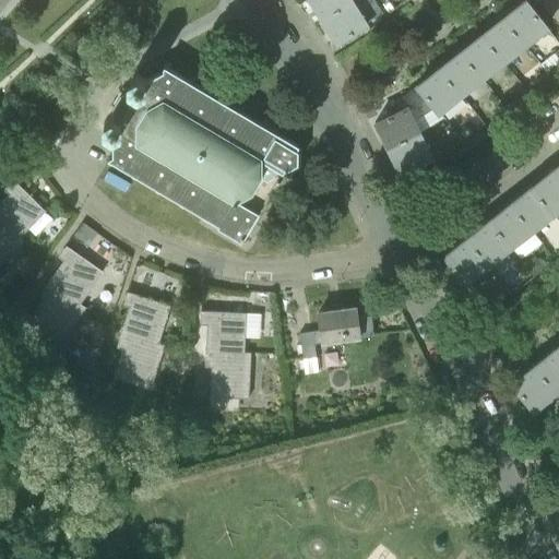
[(352,0),(310,0),(322,19),(352,0)]
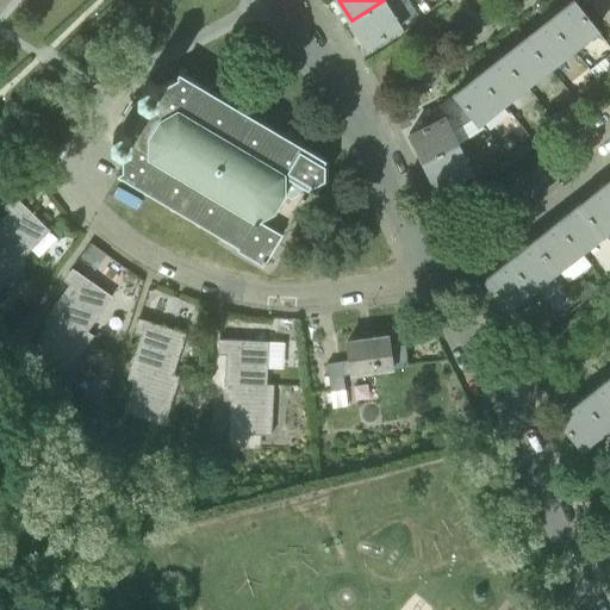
[(384,0),(352,20),(367,47),(399,26),(417,16),(406,0),(384,0)]
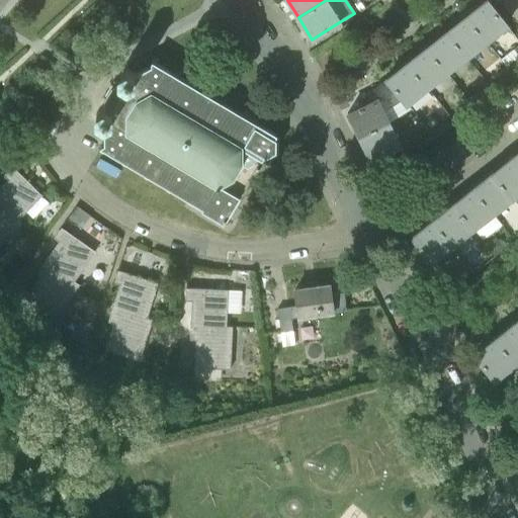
[(488,40),(507,25),(487,0),(486,0),(467,15),(488,40)]
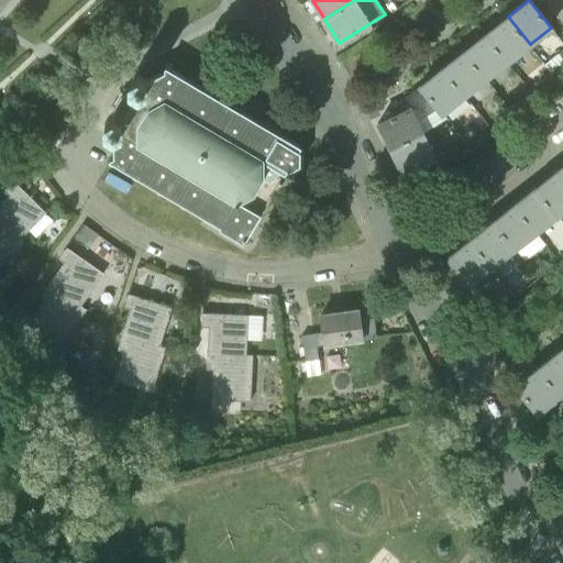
[(508,62),(530,44),(508,17),(486,33),(508,62)]
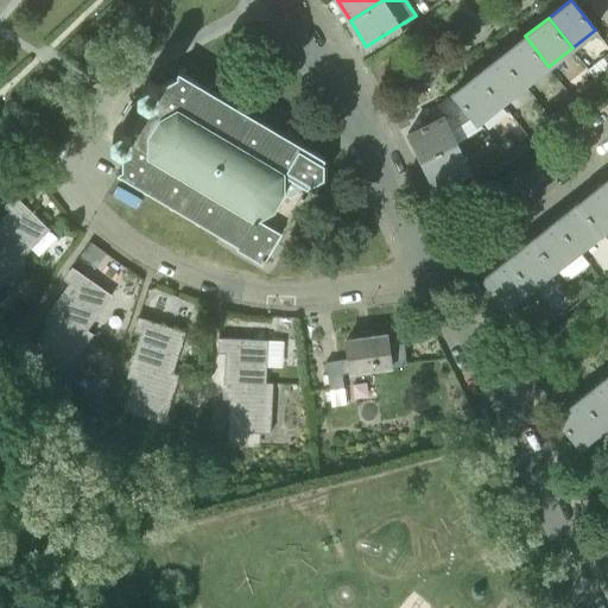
[(525,84),(549,67),(525,36),(501,55),(525,84)]
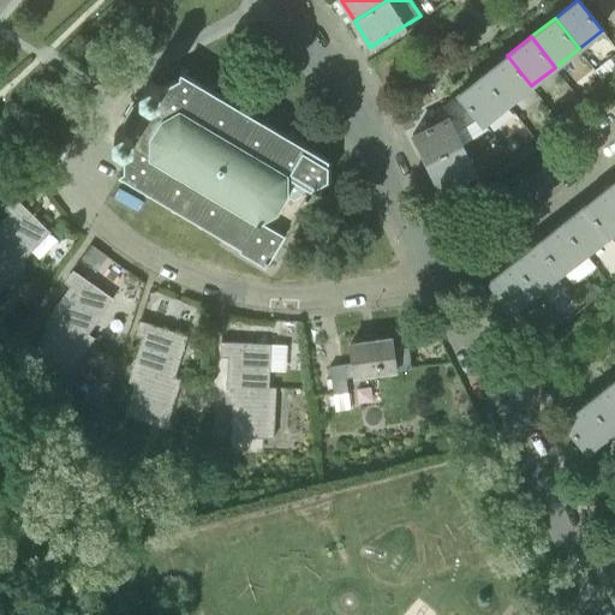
[(507,105),(531,85),(507,55),(483,75),(507,105)]
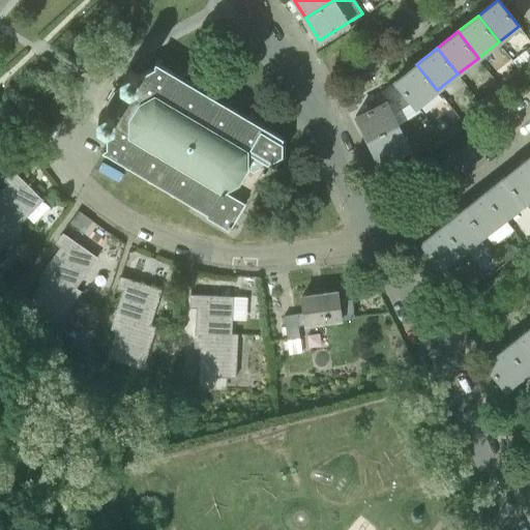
[(122,76),(122,84),(116,88),(114,86),(105,102),(107,104),(107,111),(99,115),(99,123),(108,128),(107,148),(105,149),(104,151),(105,151),(102,154),(106,156),(108,153),(127,165),(125,169),(128,171),(130,167),(150,178),(148,182),(151,184),(153,180),(173,192),(171,196),(174,198),(176,194),(196,206),(194,209),(197,211),(199,208),(205,210),(206,210),(207,215),(229,228),(232,224),(232,225),(246,202),(245,201),(256,184),(258,186),(266,174),(263,172),(268,164),(271,159),(272,160),(283,155),(283,143),(282,142),(284,138),(263,125),(265,122),(251,113),(248,117),(229,106),(231,101),(228,99),(226,104),(206,92),(208,88),(205,86),(203,90),(183,78),(185,75),(182,72),(180,76),(160,64),(163,61),(159,59),(158,62),(156,62),(155,63),(155,67),(139,77),(130,71),(122,76)]
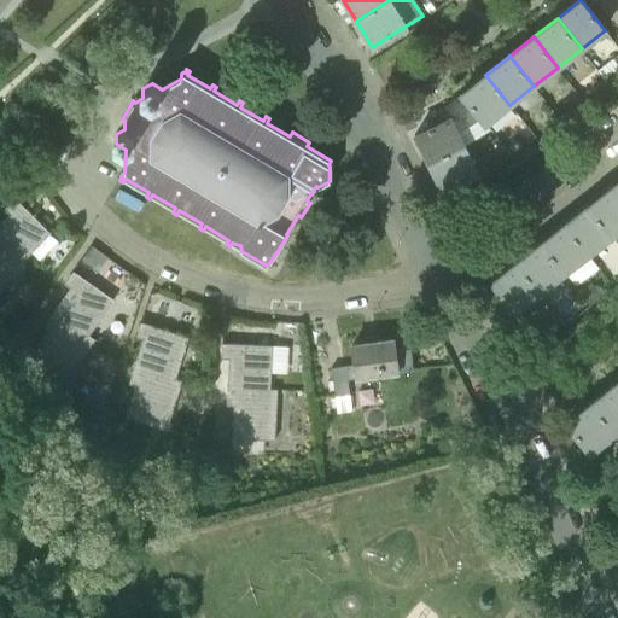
[(485,75),(462,93),(485,123),(509,105),(485,75)]
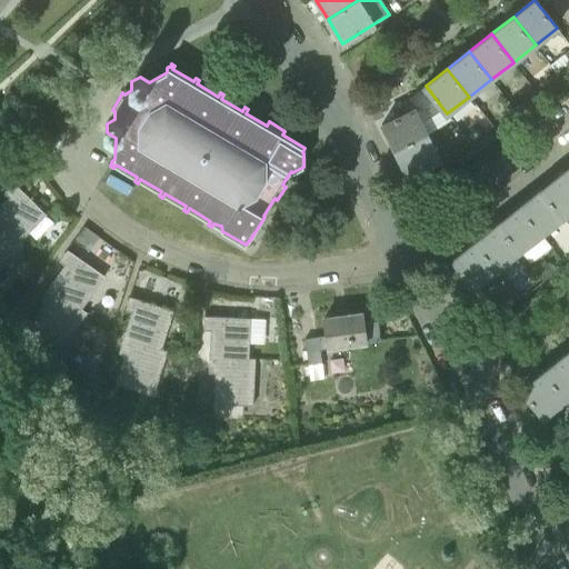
[(561,79),(560,77),(557,73),(546,82),(550,88),(561,79)]
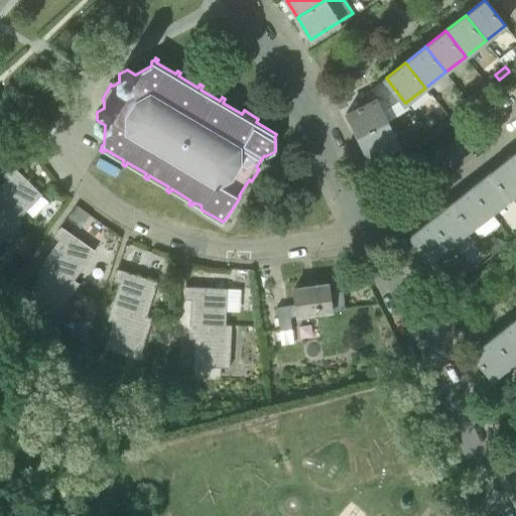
[(392,87),(386,79),(377,85),(379,88),(389,89),(392,87)]
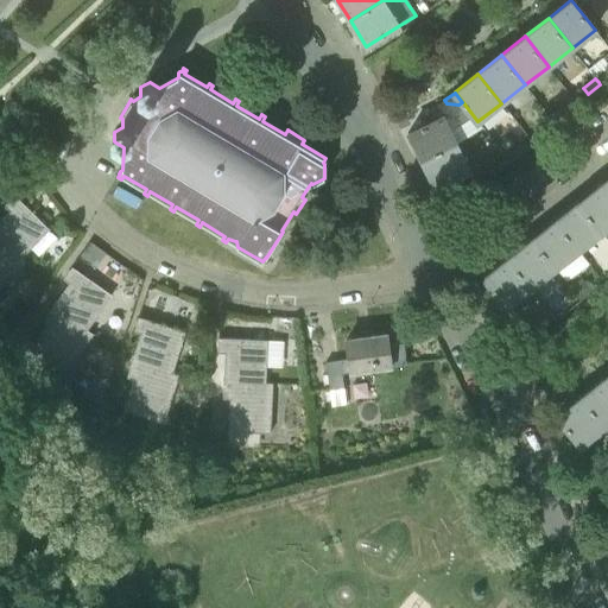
[(456,144),(443,116),(409,133),(422,160),(456,144)]
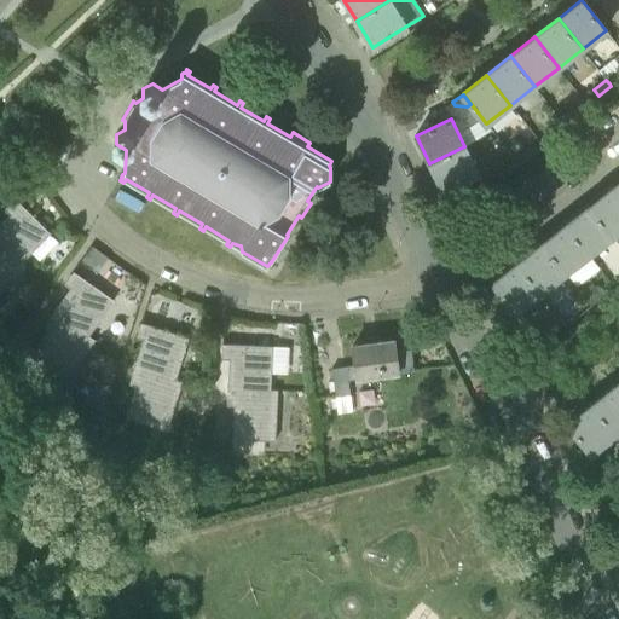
[(513,155),(522,149),(518,143),(509,150),(513,155)]
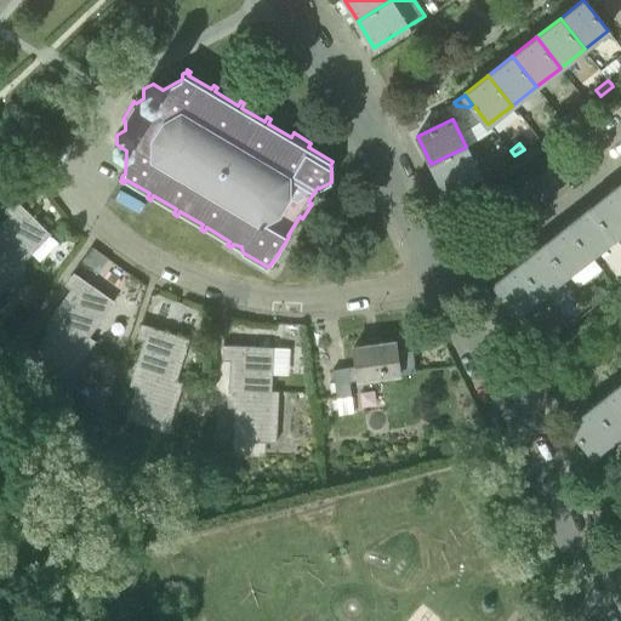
[(444,192),(478,175),(479,175),(466,147),(431,164),(444,192)]
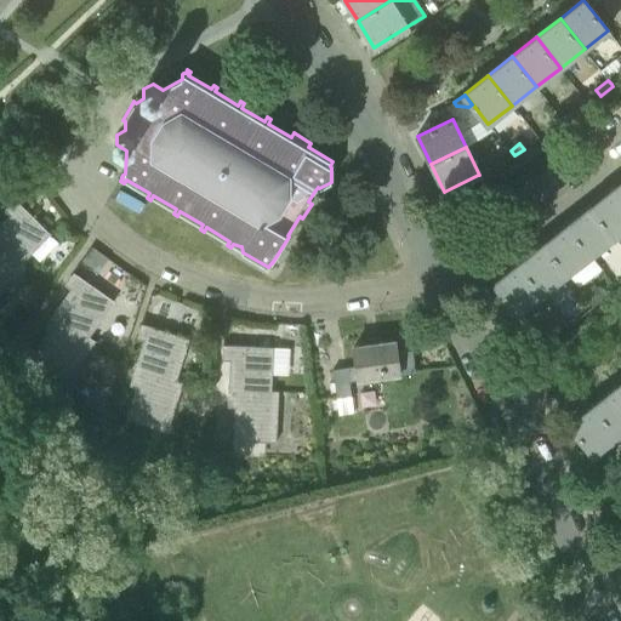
[(591,206),(615,237),(620,232),(620,195),(614,187),(591,206)]
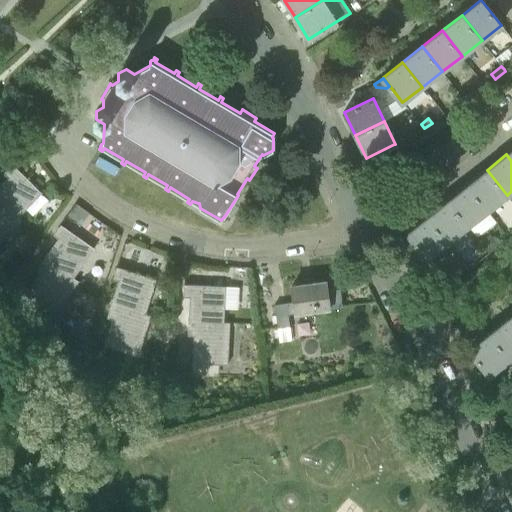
[(17,219),(42,193),(17,168),(0,185),(0,207),(19,226),(21,223),(17,219)]
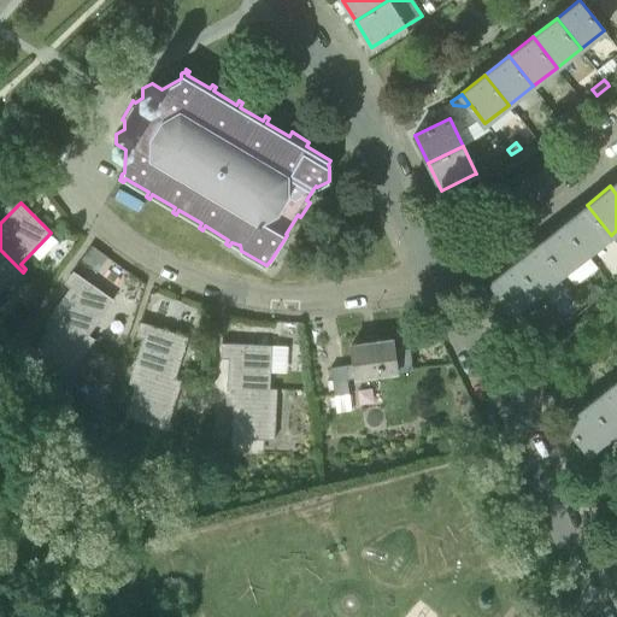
[(587,254),(611,235),(587,205),(563,223),(587,254)]
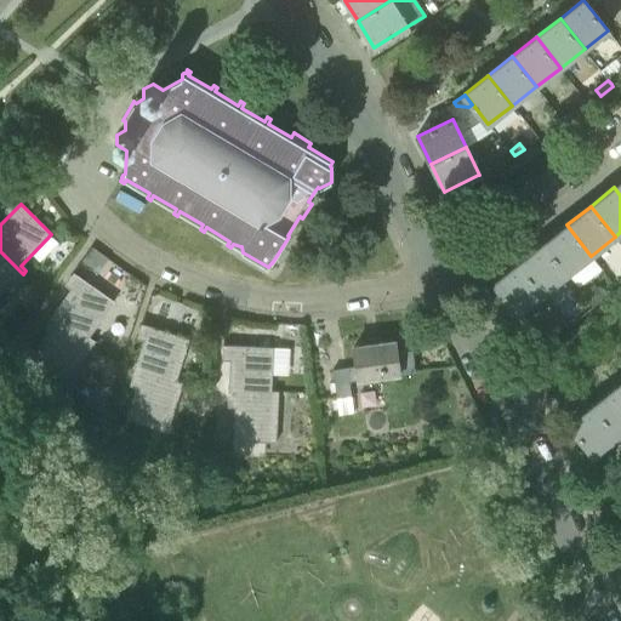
[(567,274),(591,256),(567,224),(542,244),(567,274)]
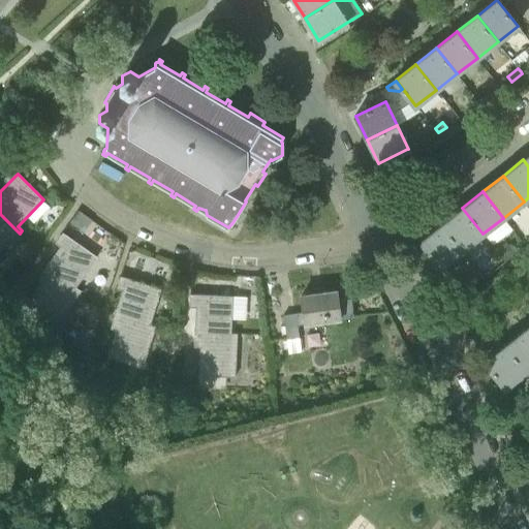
[(463,250),(483,234),(462,208),(442,223),(463,250)]
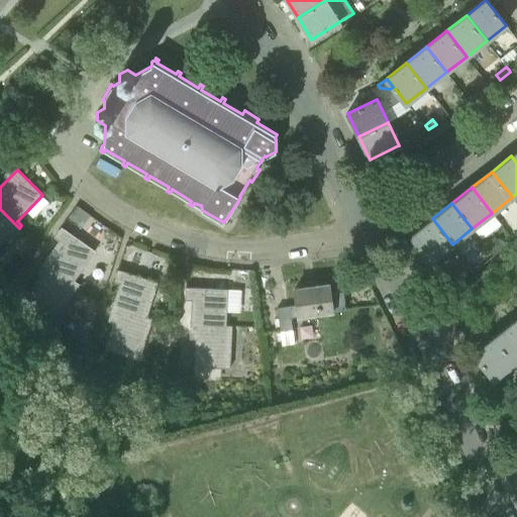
[(0,209),(0,246),(19,228),(0,209)]
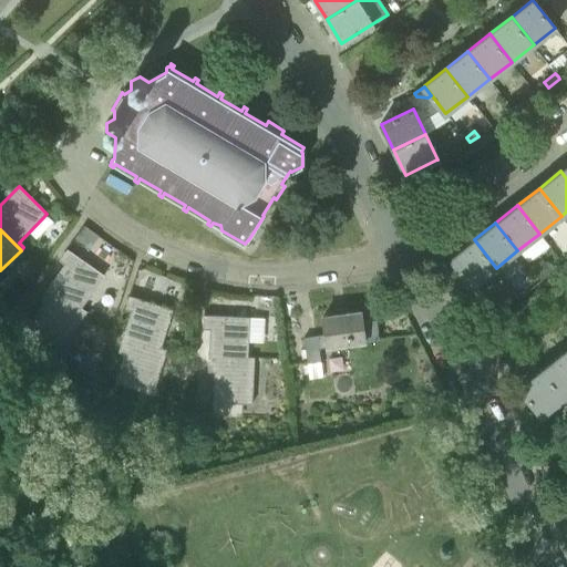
[(474,239),(452,257),(451,257),(473,286),(496,268),(474,239)]
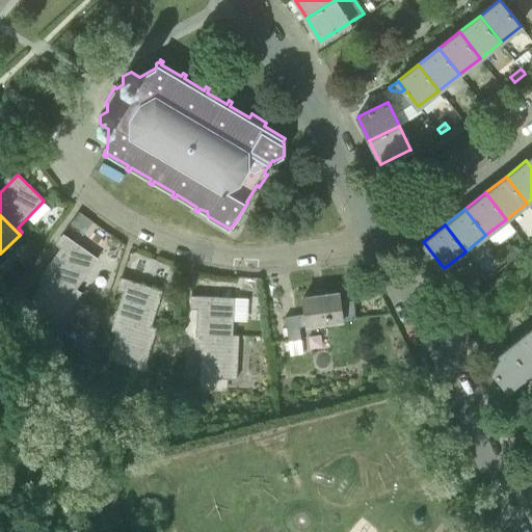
[(69,237),(45,270),(50,274),(79,295),(81,293),(77,290),(99,259),(69,237)]
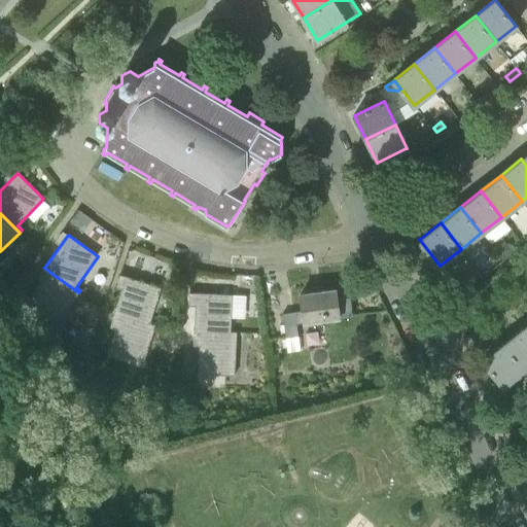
[(503,260),(517,250),(512,243),(510,242),(507,244),(504,241),(494,248),(503,260)]
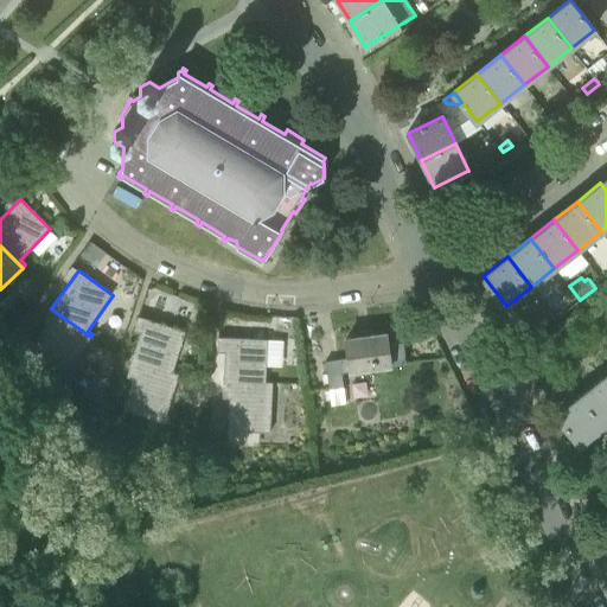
[(57,313),(34,344),(30,351),(64,375),(90,337),(57,313)]
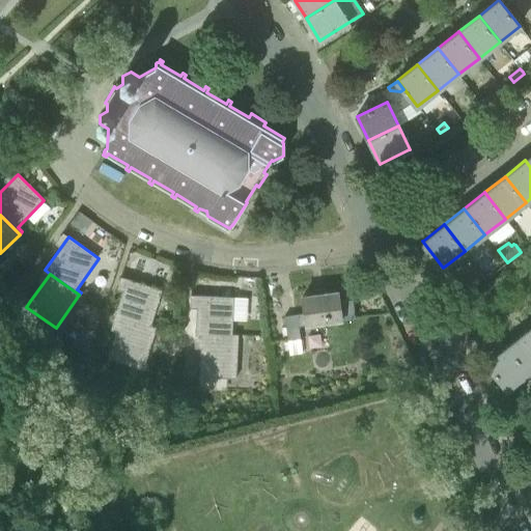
[(151,326),(163,289),(127,279),(115,318),(120,319),(155,331),(156,327),(151,326)]
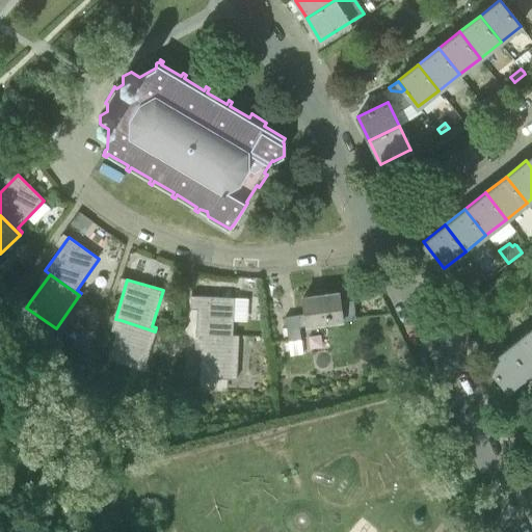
[(353,300),(340,302),(339,291),(303,296),(307,314),(286,317),(289,341),(301,339),(299,326),(308,325),(308,326),(343,321),(342,321),(356,319),(353,300)]
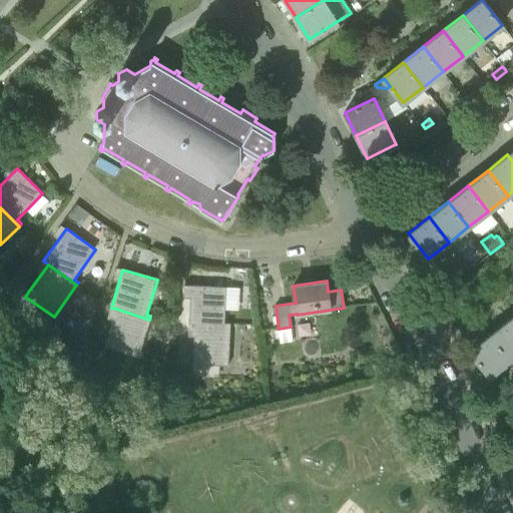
[(224,323),(226,287),(191,286),(189,325),(195,326),(230,327),(230,324),(224,323)]
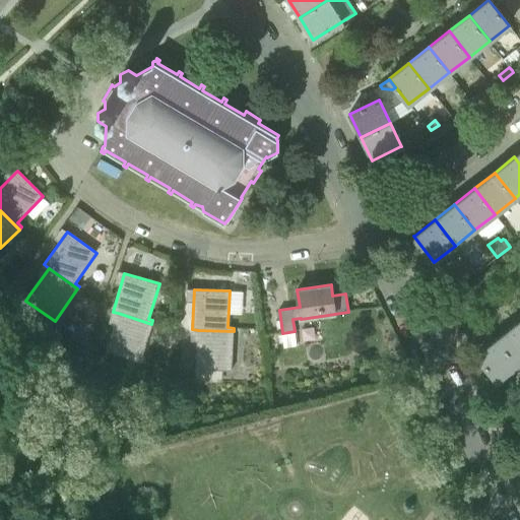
[(118,313),(116,319),(107,350),(140,361),(151,324),(118,313)]
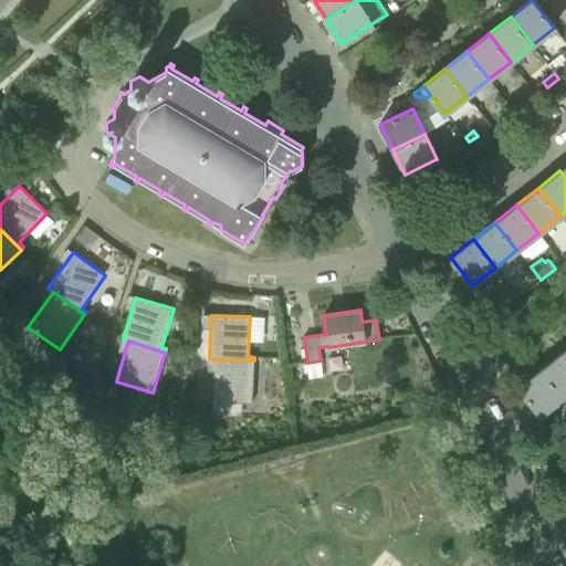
[(563,397),(565,394),(565,356),(563,352),(541,368),(563,397)]
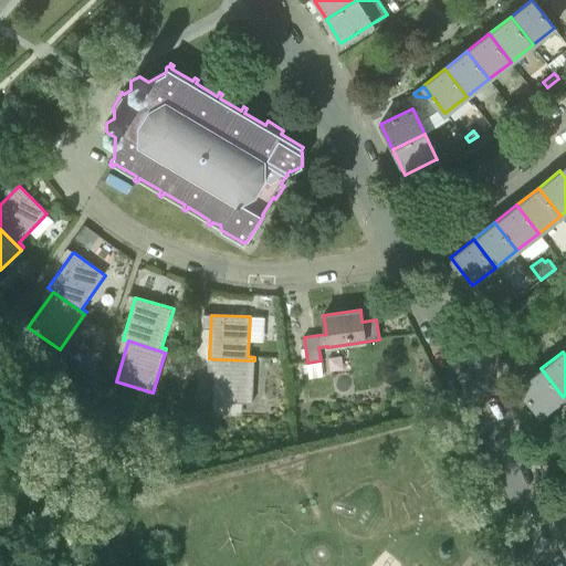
[(254,360),(216,359),(212,413),(242,415),(243,402),(252,404),(254,360)]
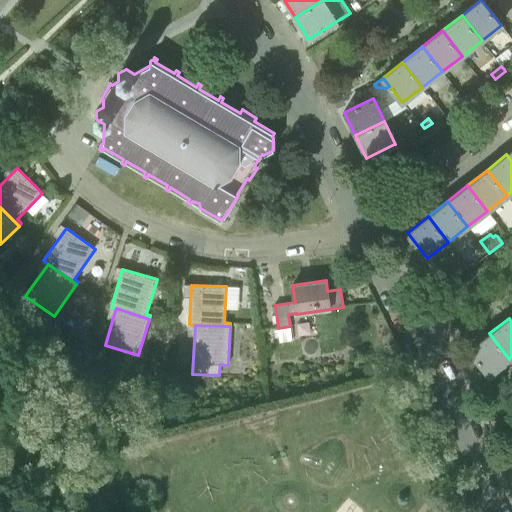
[(489,333),(469,349),(489,374),(509,359),(489,333)]
